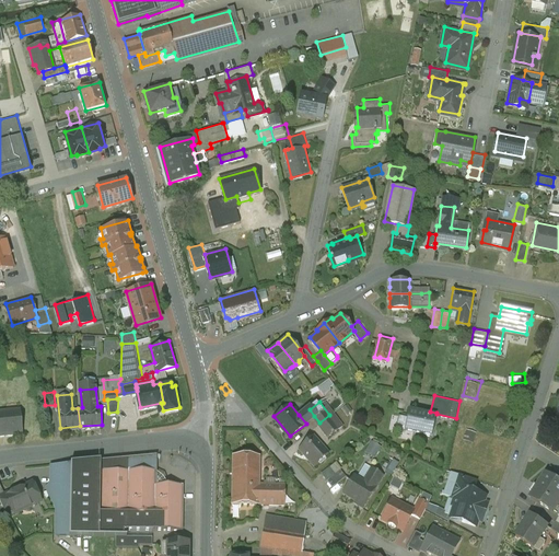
[(8,408),(0,408),(0,432),(22,431),(20,407),(19,407),(8,408)]
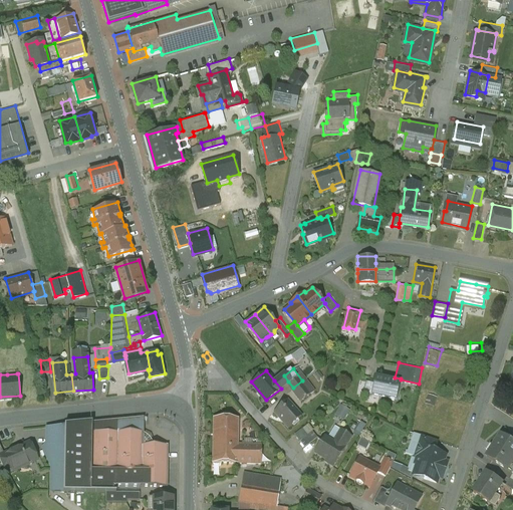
[(282,373),(274,380),(281,389),(288,381),(284,375),(282,373)]
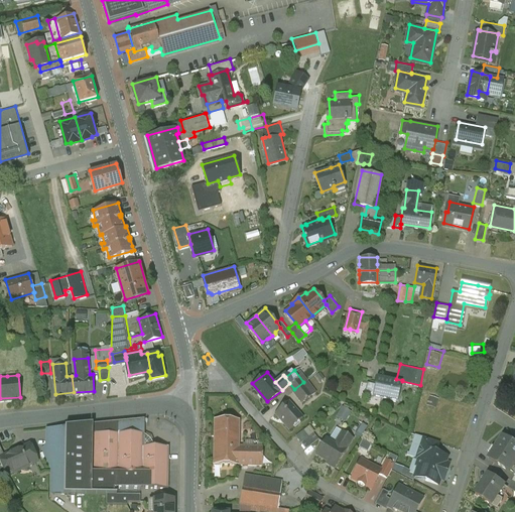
[(396,379),(377,375),(373,394),(398,400),(402,381),(402,380),(396,379)]
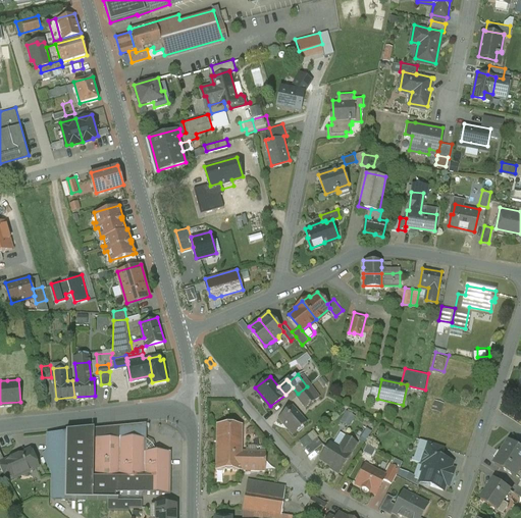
[(307,386),(298,394),(306,405),(315,398),(307,386)]
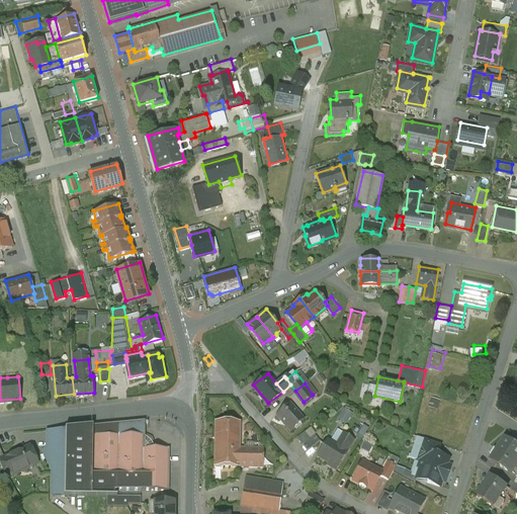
[(441,398),(431,395),(429,404),(438,406),(441,398)]
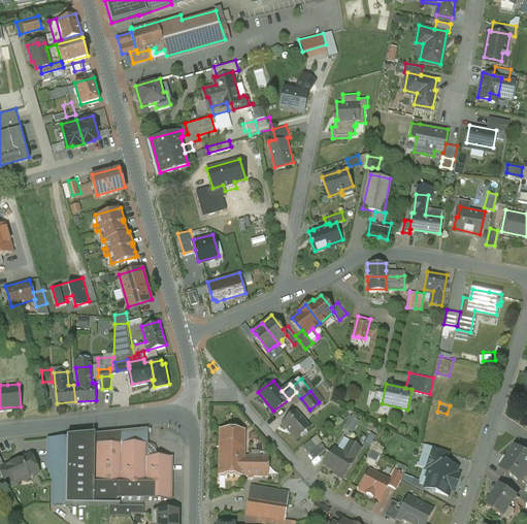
[(310,425),(295,408),(282,421),(297,437),(310,425)]
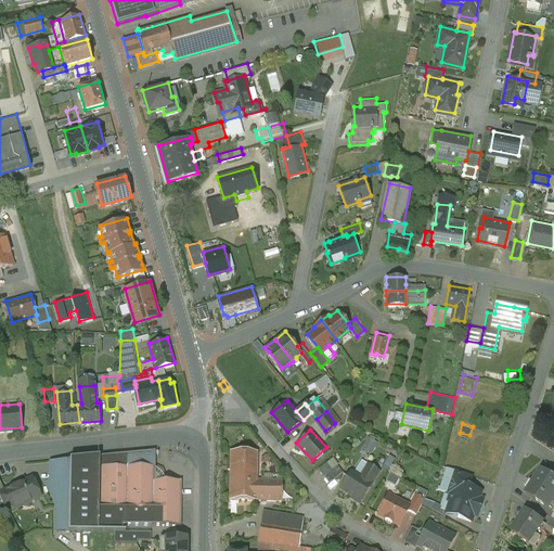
[(371,433),(364,445),(373,450),(381,439),(371,433)]
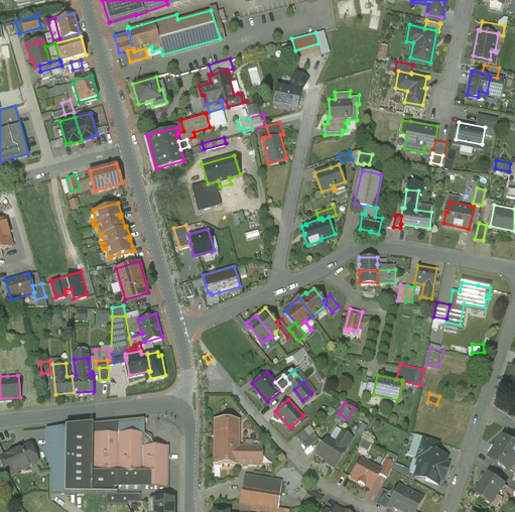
[(240,418),(215,417),(214,462),(239,463),(240,443),(240,418)]
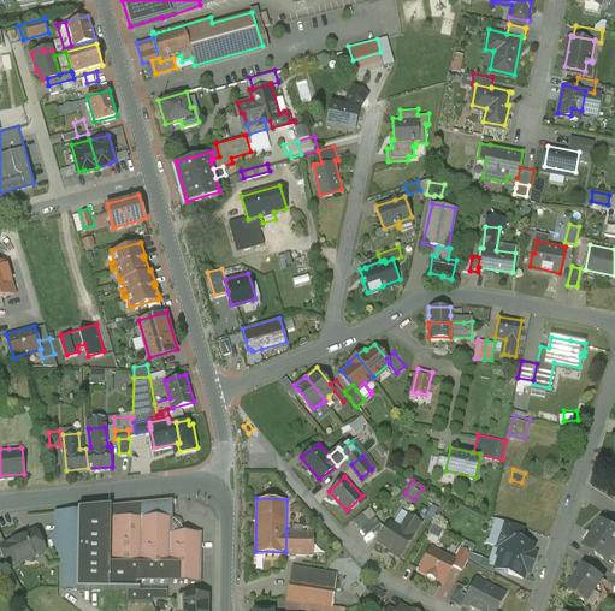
[(202,531),(175,531),(175,499),(80,506),(78,585),(139,586),(139,579),(169,579),(202,580),(202,531)]
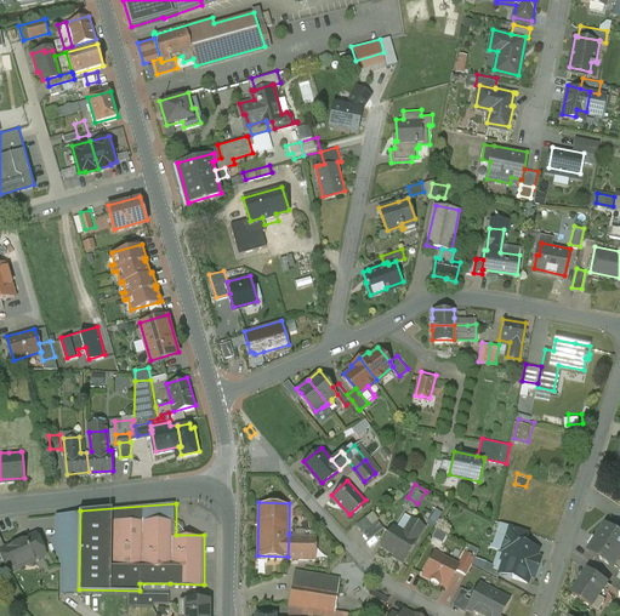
[(365,515),(357,523),(363,530),(371,523),(365,515)]
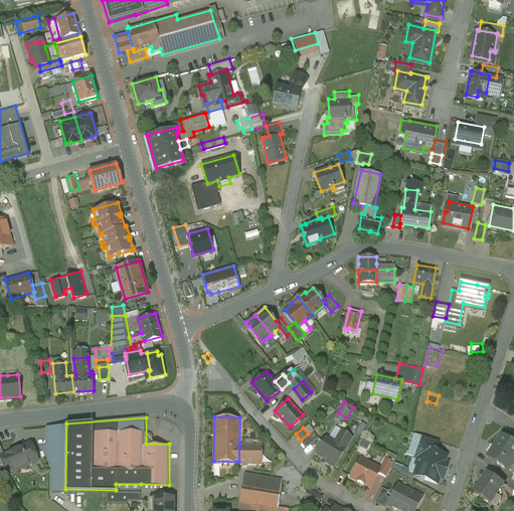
[(341,428),(334,440),(326,435),(316,451),(329,460),(328,462),(334,465),(353,435),(341,428)]
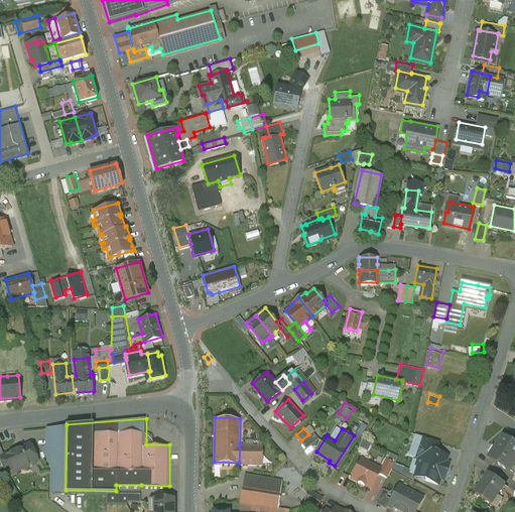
[(313,430),(308,434),(301,440),(306,446),(318,437),(313,430)]
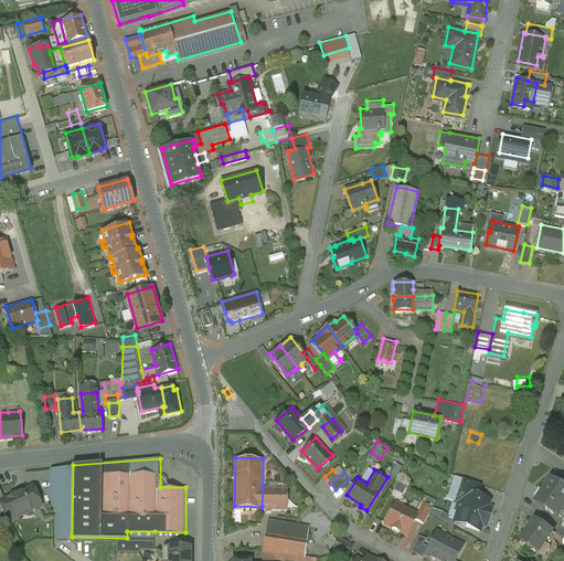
[(481,483),(464,477),(460,488),(477,494),(481,483)]
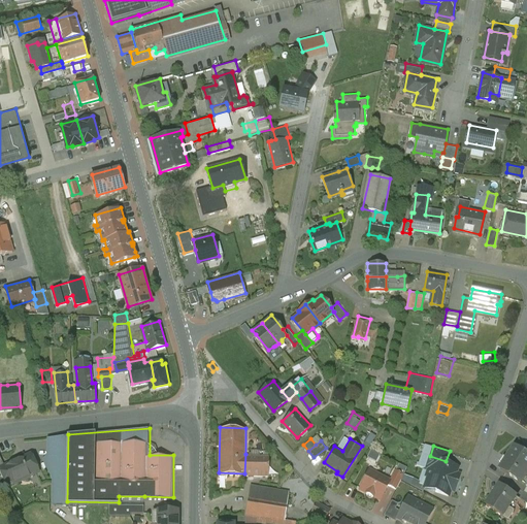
[(526,452),(516,446),(501,467),(523,481),(526,475),(526,452)]
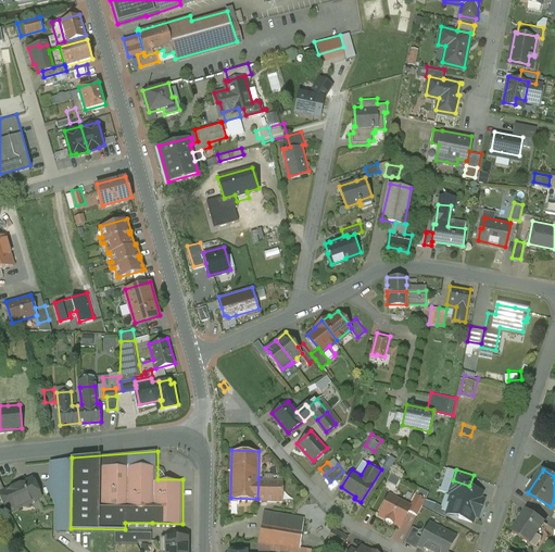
[(33,476),(0,491),(9,510),(30,500),(32,501),(33,501),(32,500),(41,496),(33,476)]
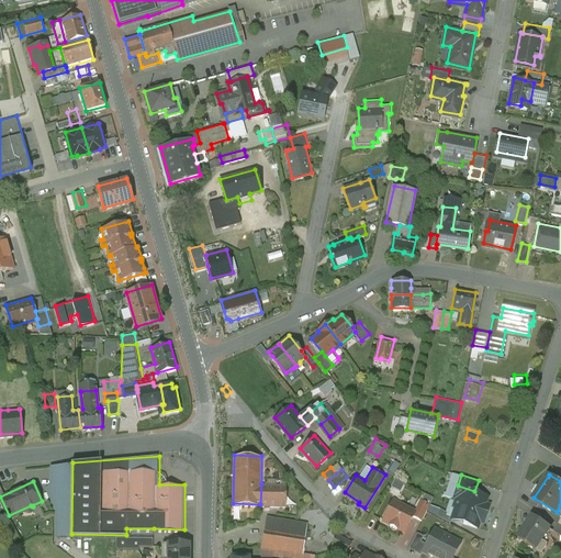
[(287,484),(261,483),(260,504),(285,505),(287,484)]
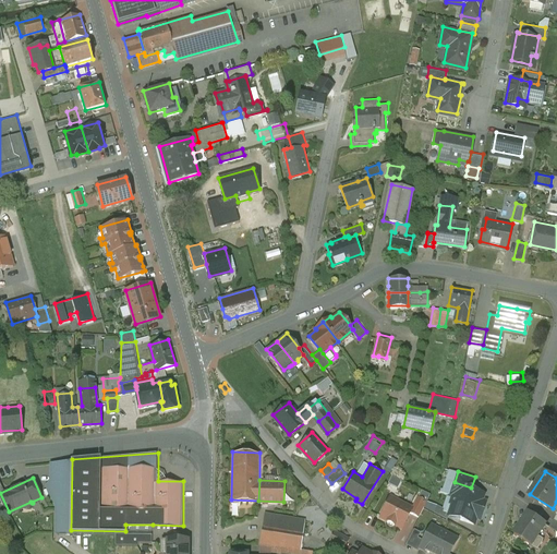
[(455,482),(453,482),(449,494),(453,495),(451,502),(455,503),(451,513),(461,516),(460,517),(474,521),(479,506),(483,508),(486,500),(482,498),(484,492),(471,488),(455,482)]
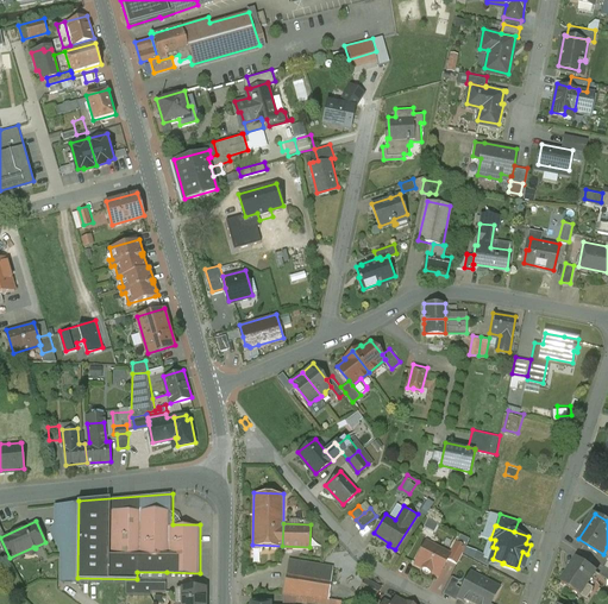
[(450,552),(427,540),(415,561),(424,566),(424,567),(431,571),(431,570),(439,574),(447,557),(450,553),(450,552)]
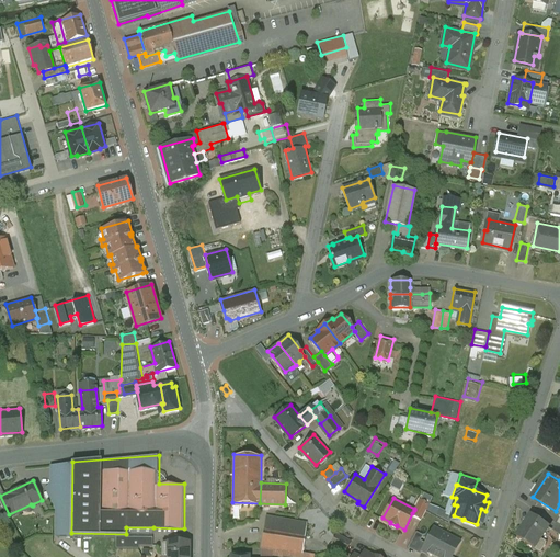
[(429,503),(420,499),(414,509),(414,510),(412,513),(421,518),(429,503)]
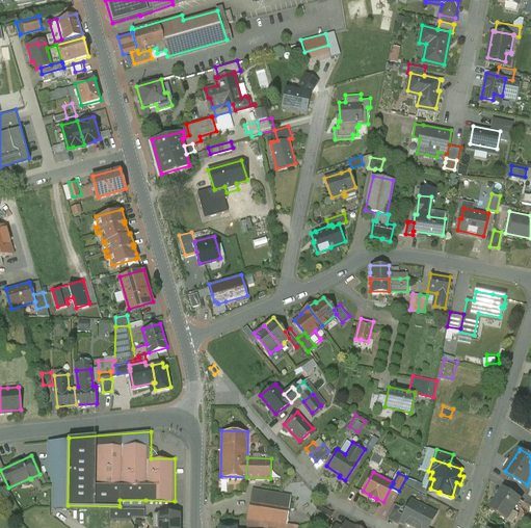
[(521,497),(504,486),(490,507),(513,522),(519,513),(513,509),(521,497)]
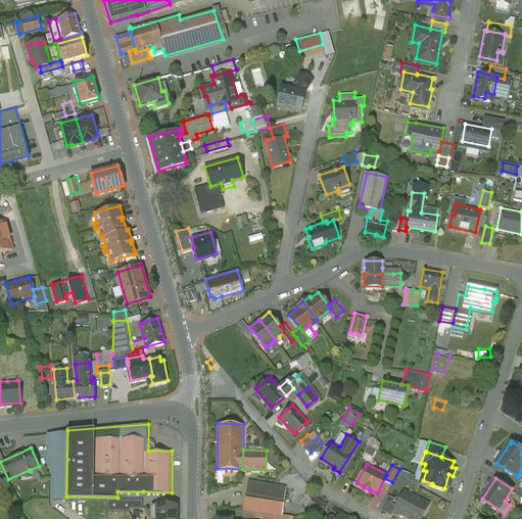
[(286,486),(248,479),(247,487),(285,494),(286,486)]
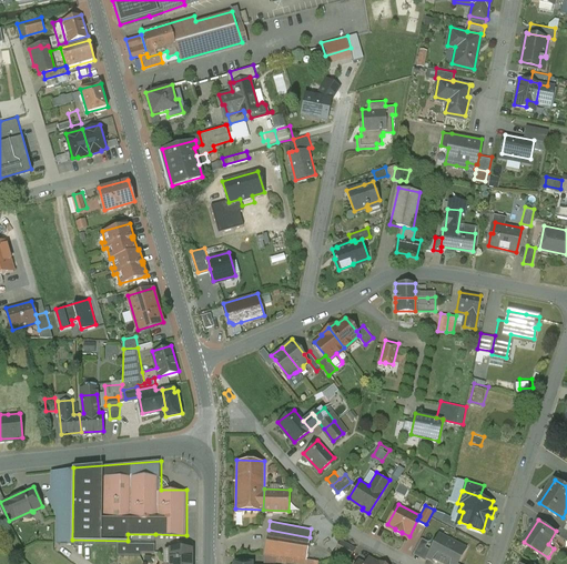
[(310,537),(269,530),(265,553),(264,559),(276,560),(276,555),(306,560),(310,537)]
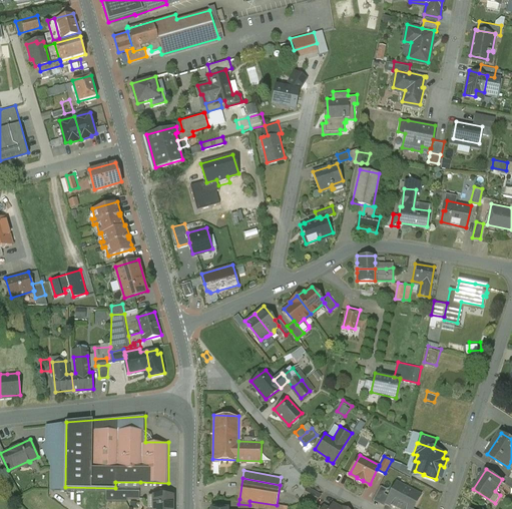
[(408,488),(397,481),(386,501),(398,507),(408,488)]
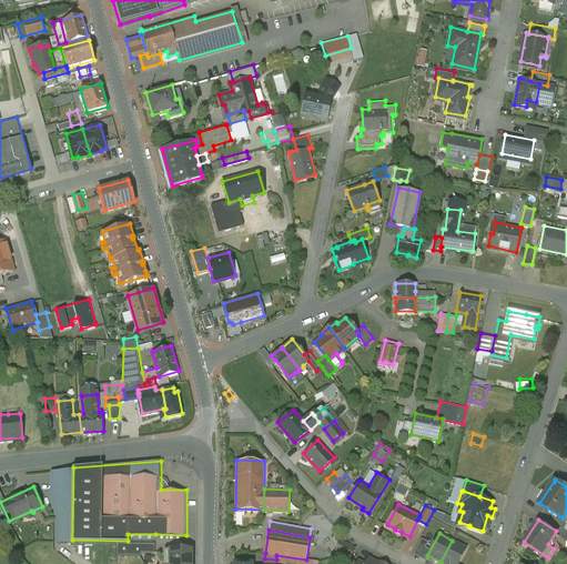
[(355,546),(342,540),(335,551),(350,559),(355,546)]
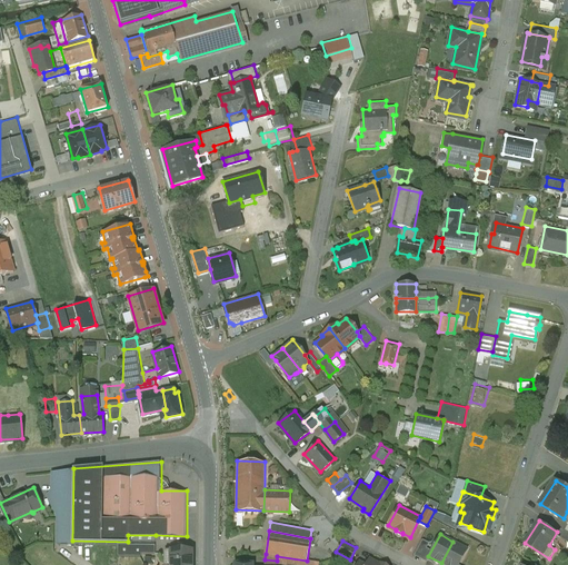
[(457,564),(466,548),(452,542),(441,563),(445,564),(457,564)]
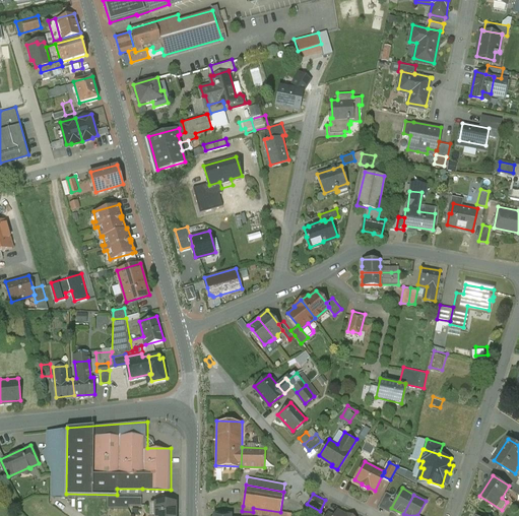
[(175,515),(175,501),(156,501),(155,501),(151,501),(151,512),(155,512),(155,515),(175,515)]
